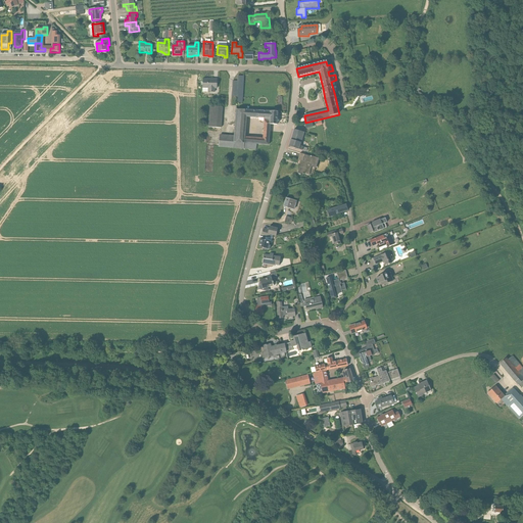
[(238,76),(238,81),(233,81),(232,97),(237,98),(236,102),(243,103),(244,77),(238,76)]
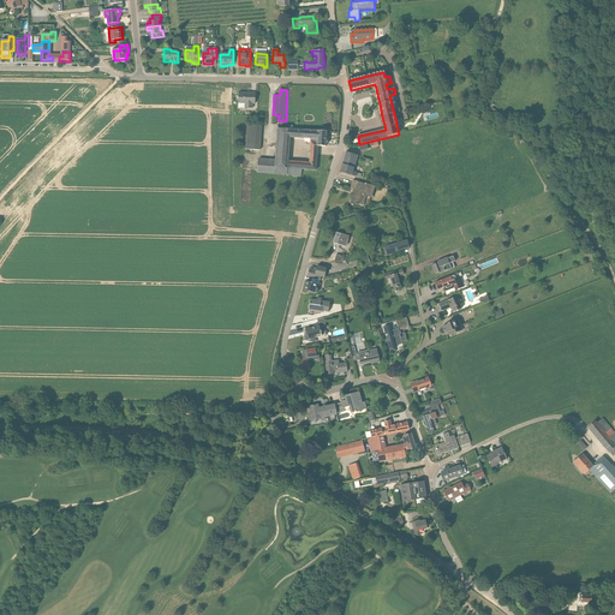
[(255,103),(256,96),(251,96),(251,94),(245,94),(238,94),(238,103),(245,103),(245,108),(252,108),(252,103),(255,103)]
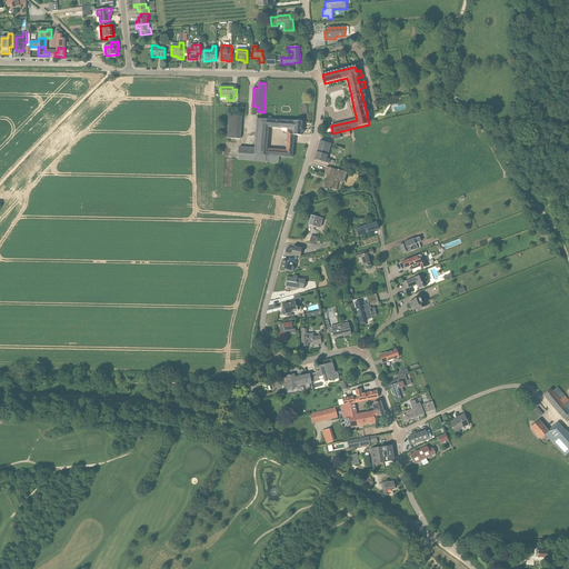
[(229,116),(227,138),(240,139),(242,117),(229,116)]
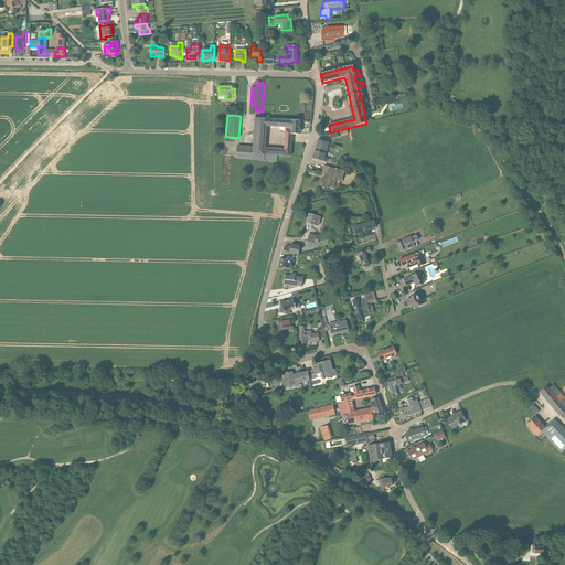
[(277,161),(277,156),(290,157),(291,135),(299,135),(300,120),(292,120),(256,119),(254,148),(237,146),(237,158),(277,161)]
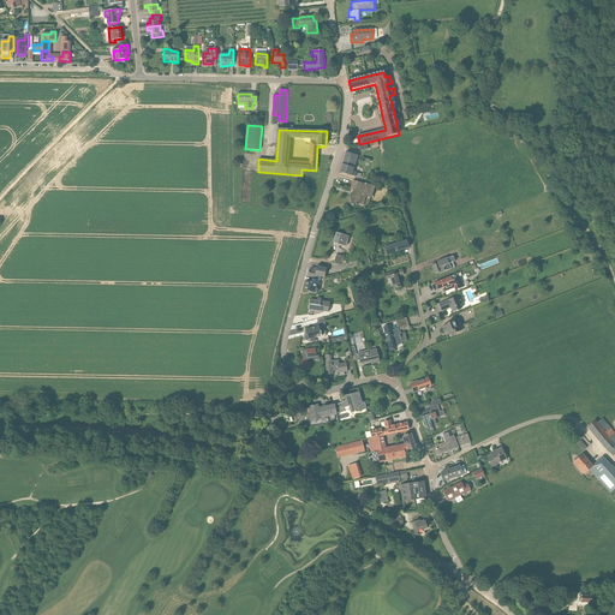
[(357,156),(346,153),(344,160),(340,172),(356,177),(360,179),(362,174),(352,172),(357,156)]
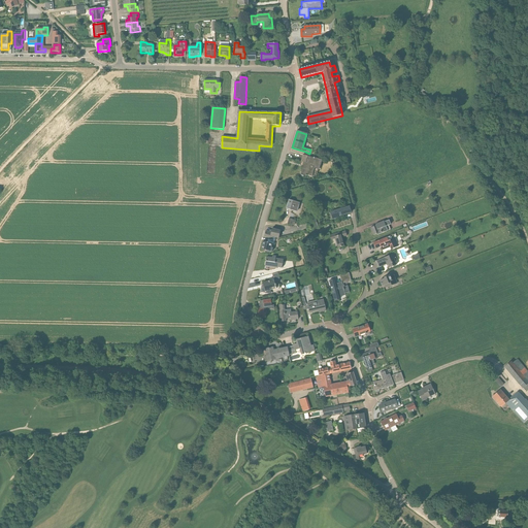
[(314,158),(303,155),(301,162),(304,163),(300,175),(306,176),(307,175),(311,177),(315,168),(319,169),(320,168),(322,160),(315,157),(314,158)]
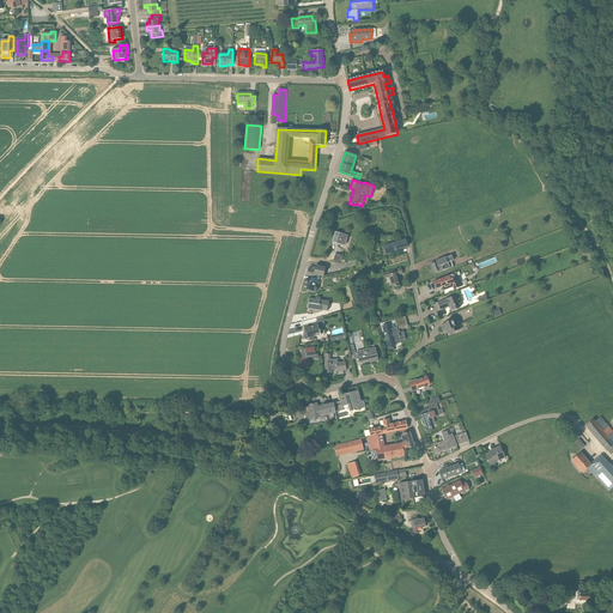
[(335,232),(333,242),(345,247),(349,236),(335,232)]
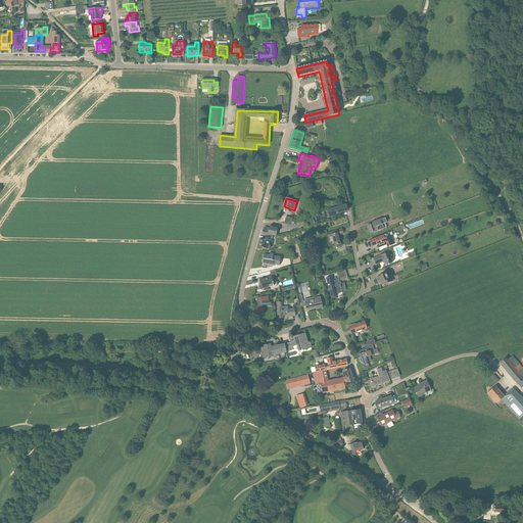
[(364,210),(367,218),(372,216),(373,218),(383,214),(381,209),(377,210),(375,206),(379,204),(377,200),(364,205),(366,209),(364,210)]
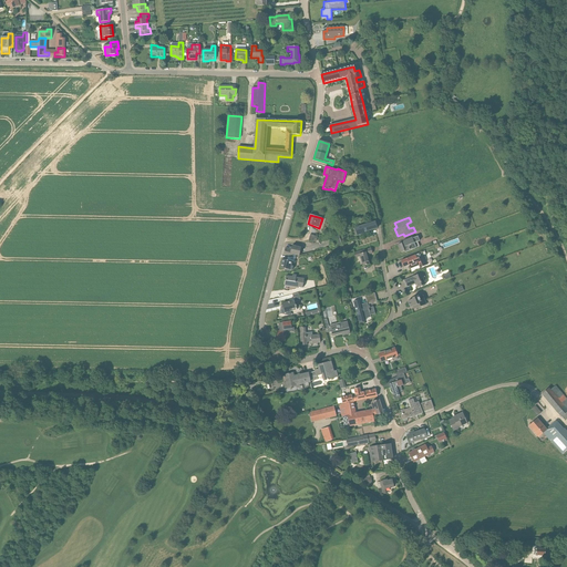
[(374,223),(354,228),(357,236),(366,233),(364,232),(377,228),(375,223),(374,223)]
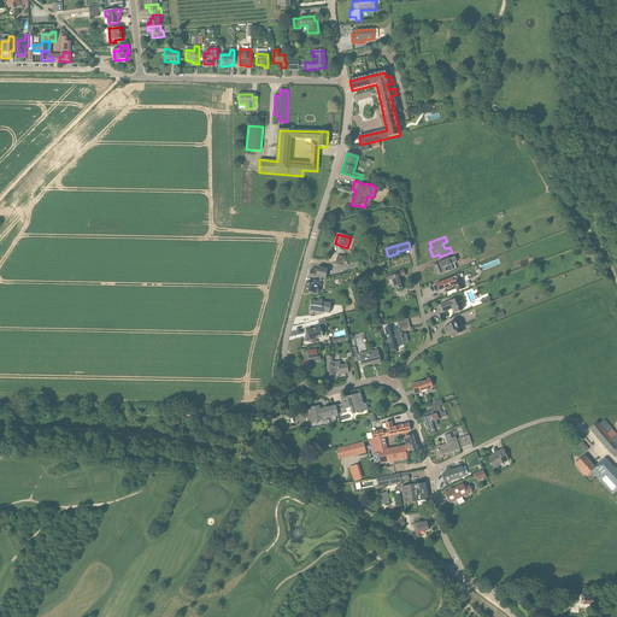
[(359,262),(362,269),(369,266),(365,254),(358,257),(359,262)]
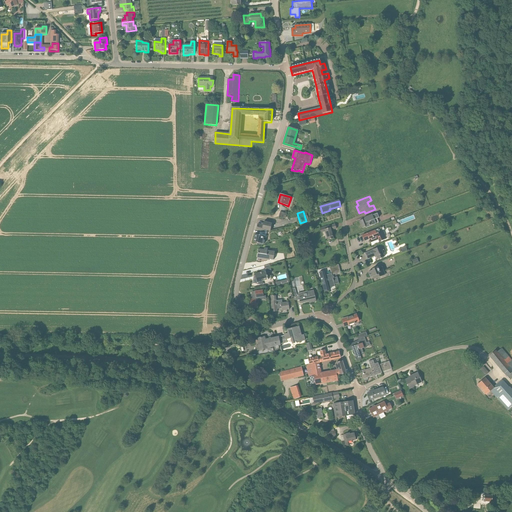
[(365,227),(366,228),(375,224),(374,220),(379,218),(377,213),(372,215),(364,218),(365,220),(363,220),(363,219),(359,221),(362,228),(365,227)]
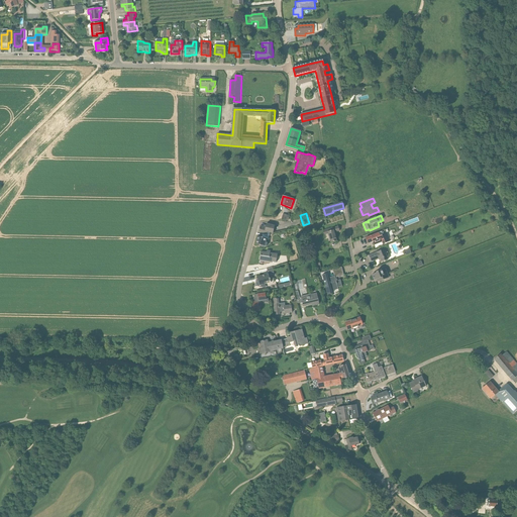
[(275,226),(267,224),(266,227),(261,226),(259,232),(263,233),(267,233),(267,232),(270,232),(273,233),(275,226)]
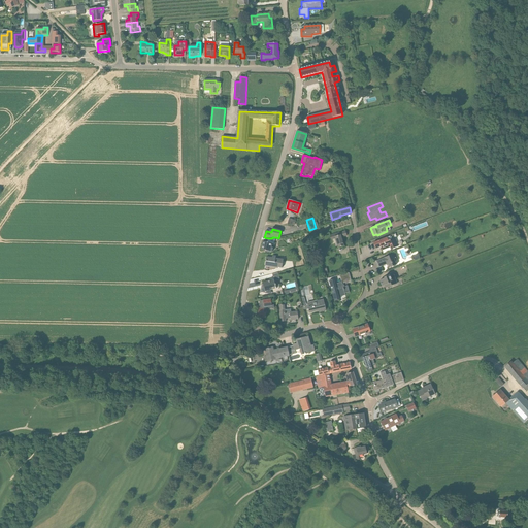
[(347,236),(345,231),(334,235),(335,238),(338,249),(344,246),(341,237),(347,236)]
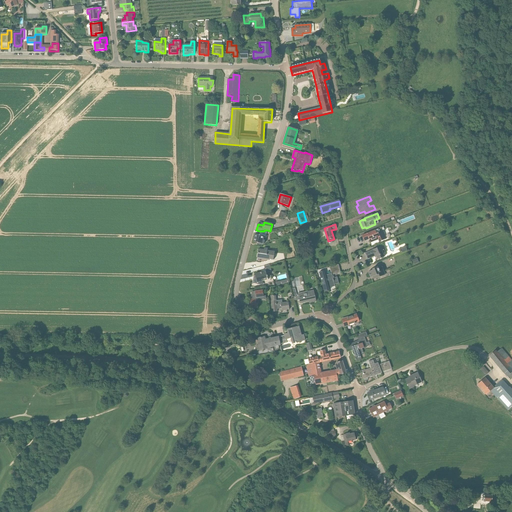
[(369,239),(370,242),(380,238),(381,241),(386,239),(383,231),(380,232),(379,229),(362,236),(364,241),(369,239)]
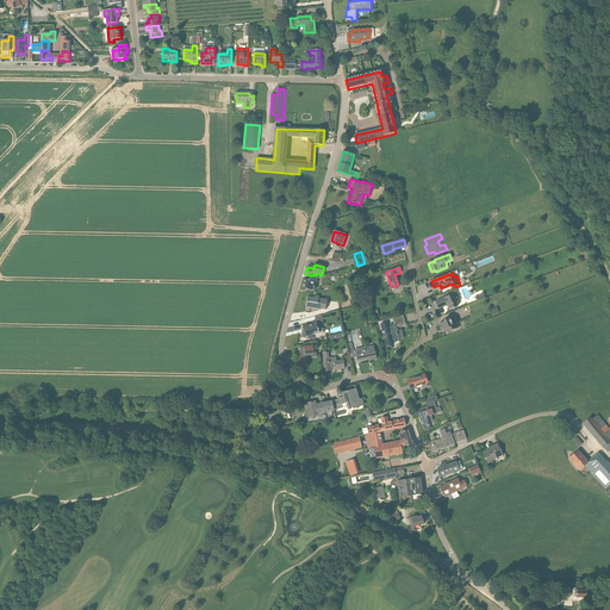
[(318,278),(318,274),(315,274),(315,275),(310,275),(309,280),(304,280),(302,288),(307,290),(306,291),(312,292),(312,291),(315,291),(316,286),(313,286),(315,281),(316,282),(317,278),(318,278)]
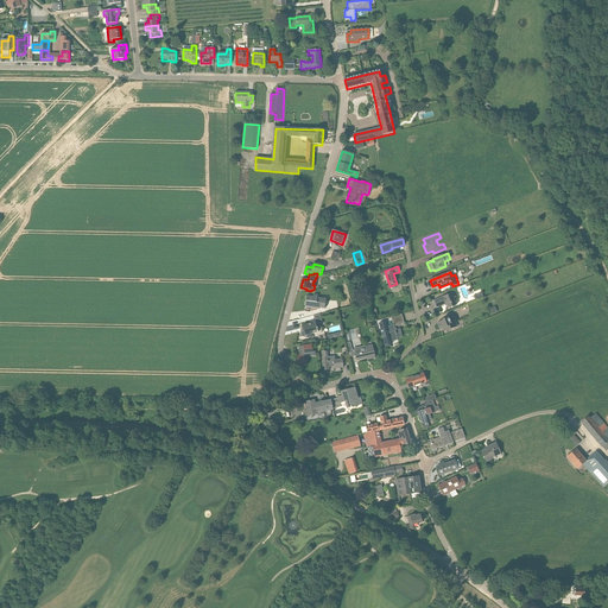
[(442,297),(434,301),(436,308),(445,304),(447,309),(456,305),(455,302),(458,299),(455,291),(448,295),(442,297)]
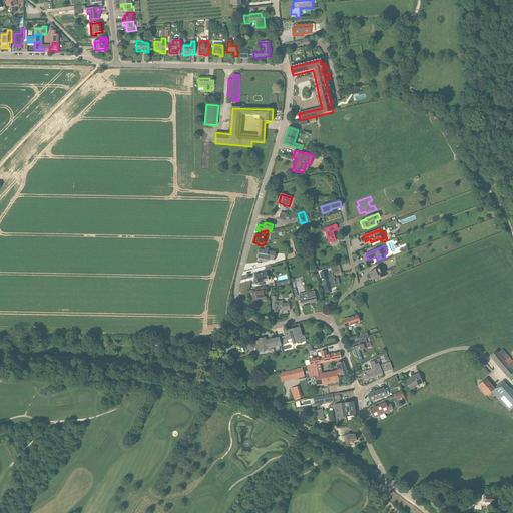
[(265,250),(260,249),(258,259),(274,261),(276,252),(269,250),(269,249),(265,248),(265,250)]
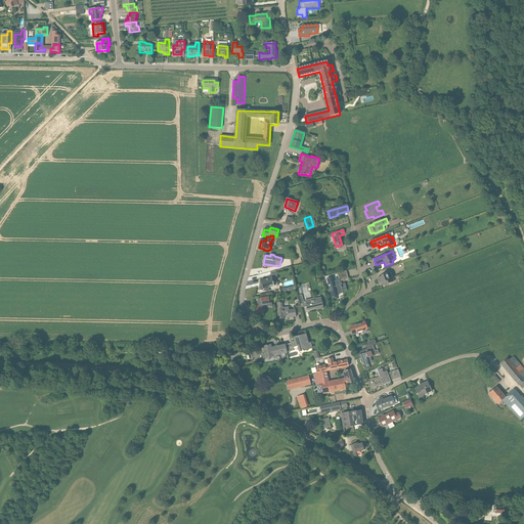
[(261,280),(261,281),(260,281),(258,290),(263,291),(263,290),(268,288),(268,287),(273,285),(272,279),(277,278),(275,270),(270,272),(271,277),(261,280)]
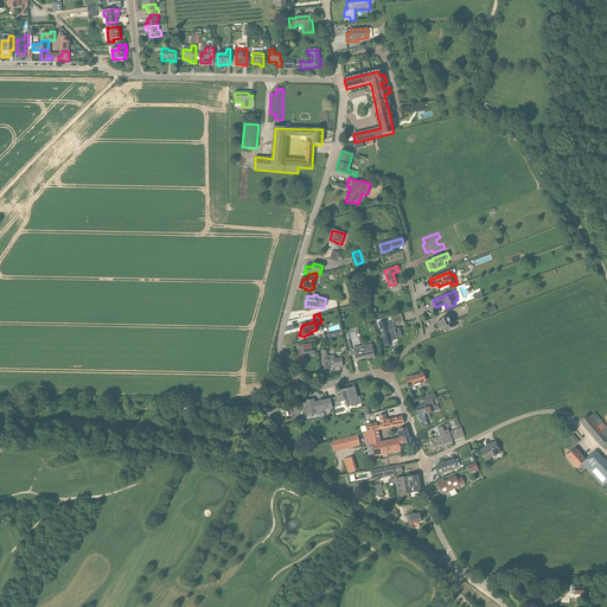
[(395,328),(395,327),(394,327),(394,326),(404,324),(401,314),(390,317),(393,325),(385,326),(384,321),(378,324),(384,346),(390,345),(389,342),(397,339),(396,338),(402,337),(400,328),(396,330),(395,328)]
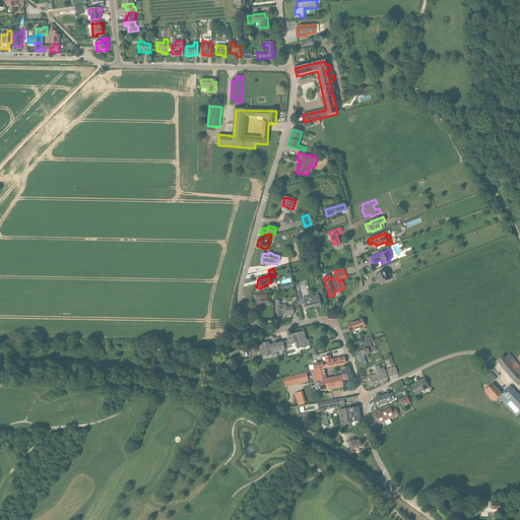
[(378,273),(379,274),(374,276),(377,281),(380,280),(380,281),(379,282),(380,283),(391,279),(388,271),(384,272),(383,271),(378,273)]
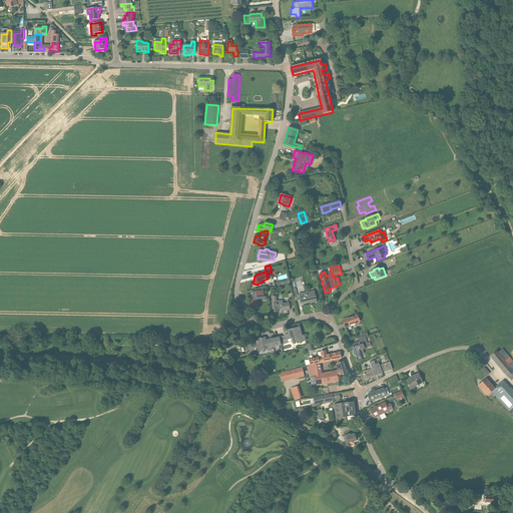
[(299,295),(299,296),(298,296),(296,289),(292,290),(295,302),(300,301),(301,304),(311,302),(312,304),(316,302),(314,291),(299,295)]
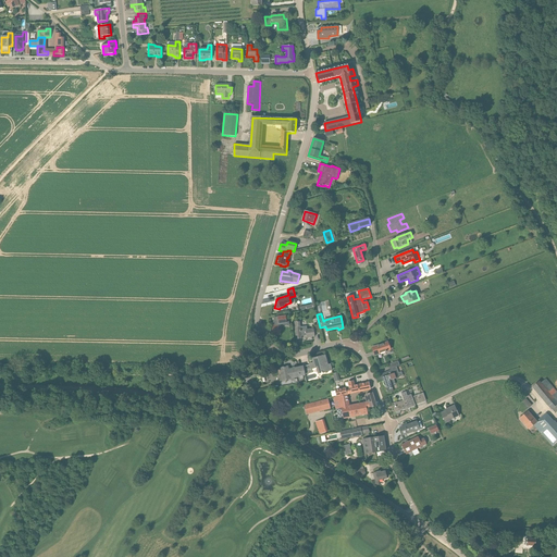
[(272,334),(280,335),(280,330),(281,323),(286,322),(285,316),(274,318),(275,318),(275,320),(274,320),(272,334)]
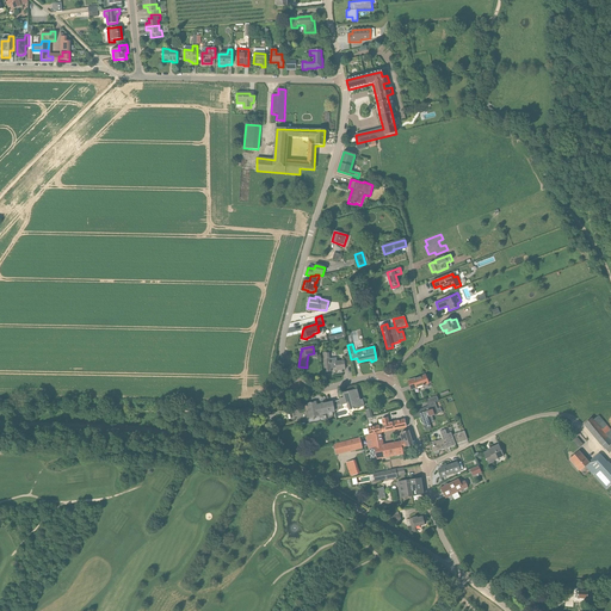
[(329,352),(322,353),(325,372),(331,371),(331,369),(337,369),(337,374),(341,374),(340,370),(341,370),(345,369),(345,366),(351,365),(350,359),(351,359),(350,357),(344,358),(344,360),(331,363),(329,352)]
